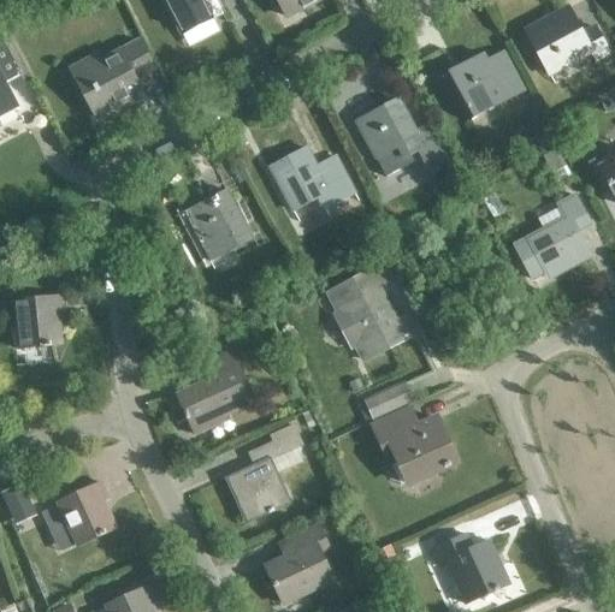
[(181,33),(222,11),(216,0),(164,0),(181,33)]
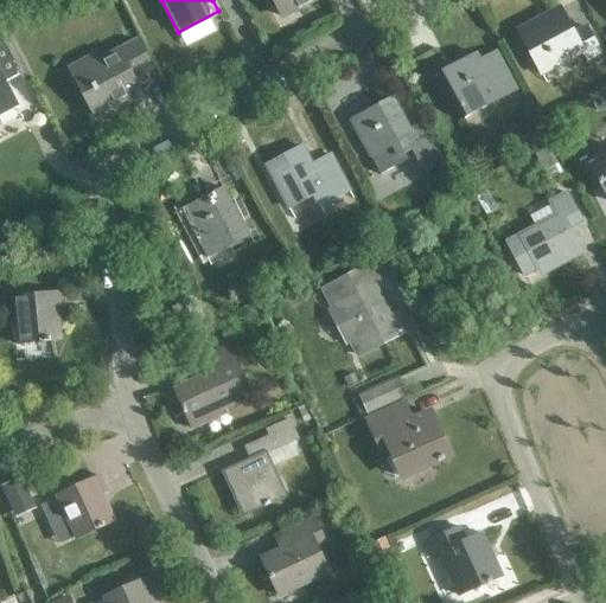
[(274,0),(281,14),(307,0),(274,0)]
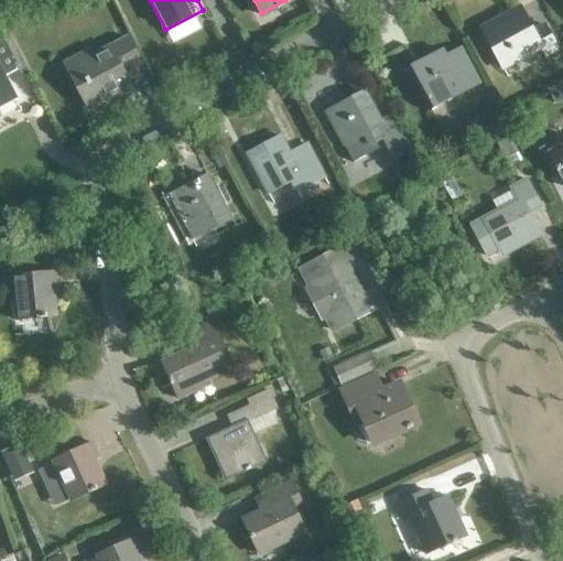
[(544,53),(555,46),(543,22),(531,29),(519,6),(500,15),(504,20),(483,31),(501,66),(540,45),(544,53)]
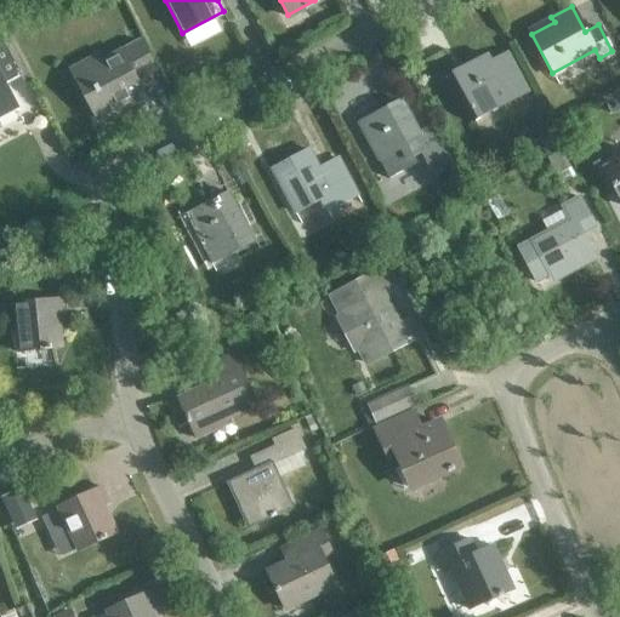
[(135,79),(154,68),(138,38),(101,58),(98,52),(80,62),(94,89),(83,93),(95,116),(142,92),(135,79)]
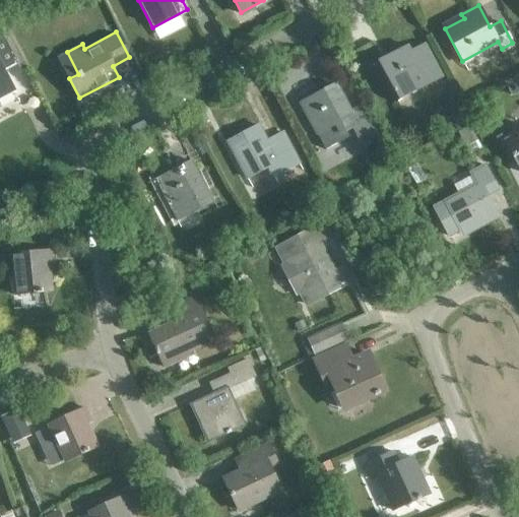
[(4,67),(17,60),(2,33),(0,34),(0,95),(15,88),(4,67)]
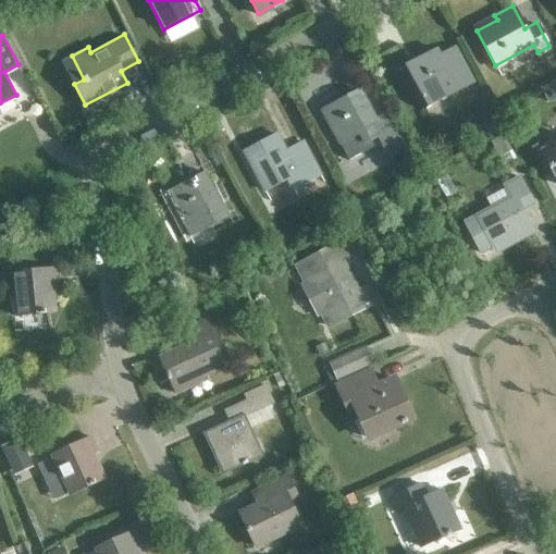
[(424,108),(473,81),(460,56),(444,64),(435,47),(400,65),(424,108)]
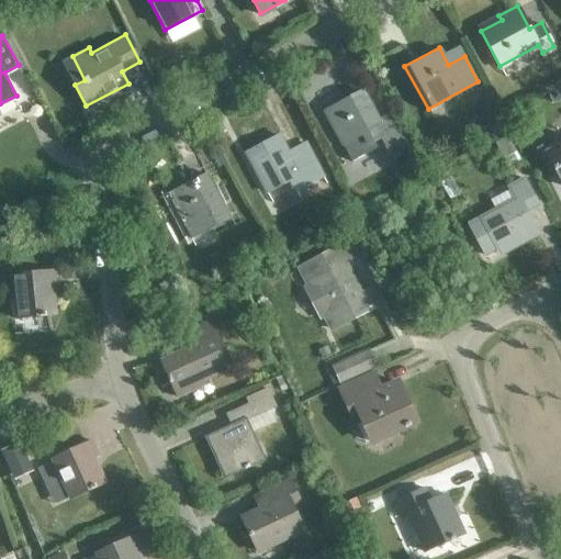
[(324,110),(341,143),(335,146),(340,156),(380,135),(392,159),(414,147),(394,111),(379,119),(362,89),(324,110)]
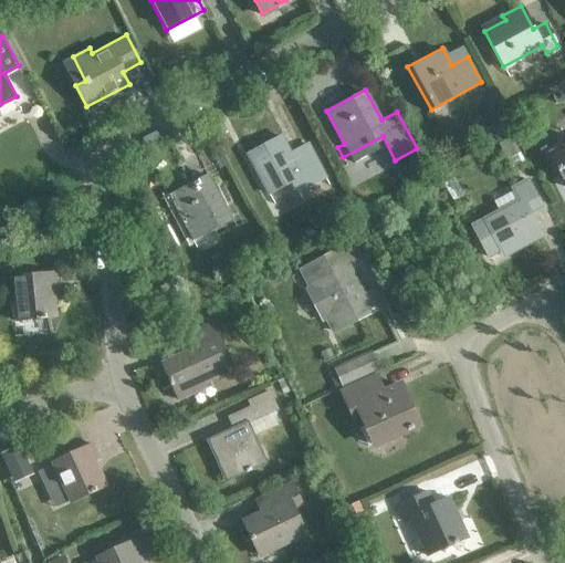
[(297,190),(325,176),(307,143),(290,152),(281,134),(248,152),(268,191),(292,179),(297,190)]
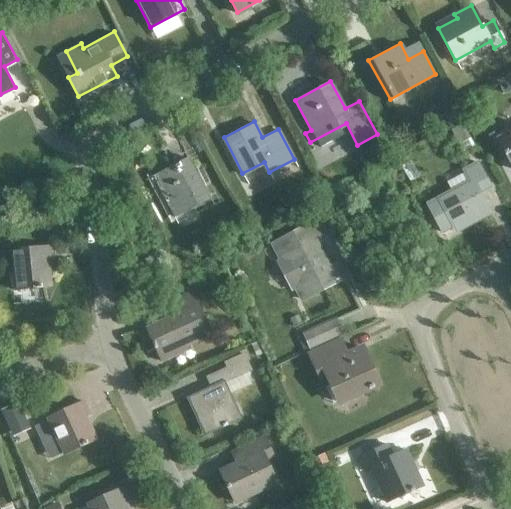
[(510,127),(496,136),(510,164),(510,127)]
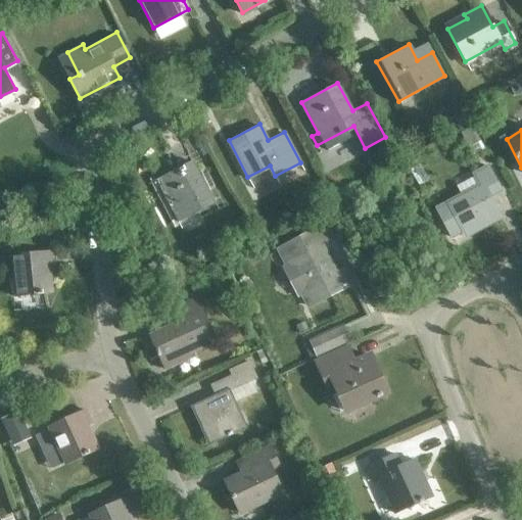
[(177,220),(212,201),(192,160),(155,180),(177,220)]
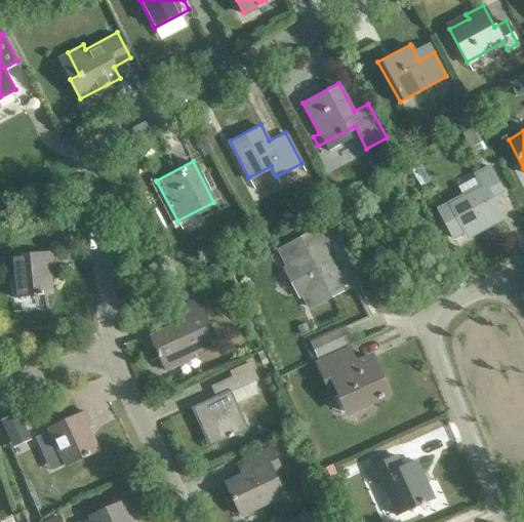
[(481,229),(502,216),(490,194),(501,189),(489,165),(474,172),(480,185),(449,201),(465,231),(478,224),(481,229)]
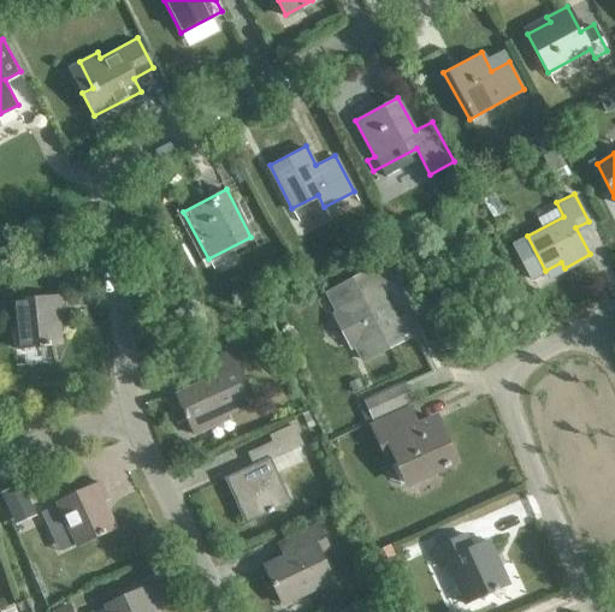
[(362,358),(367,355),(414,332),(406,315),(395,321),(378,290),(389,284),(378,265),(327,291),(337,309),(335,315),(348,340),(354,343),(355,343),(362,358)]
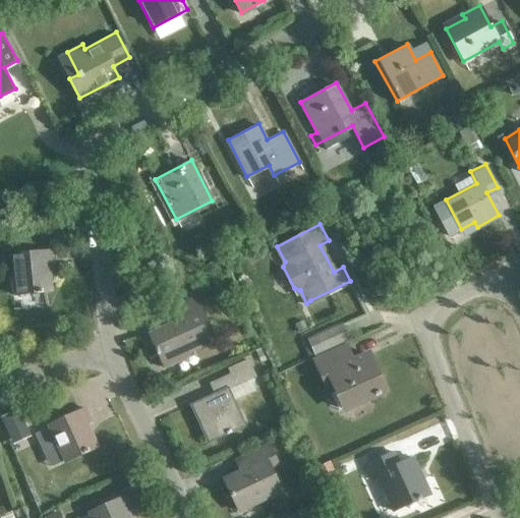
[(45,263),(53,262),(51,247),(11,251),(15,292),(48,289),(45,263)]
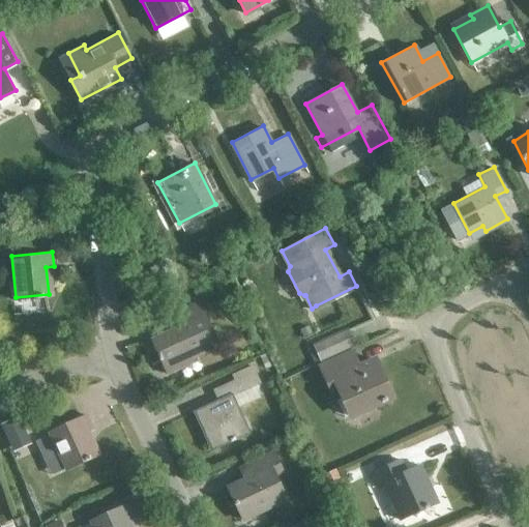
[(183,359),(218,343),(199,299),(176,310),(182,324),(152,338),(167,372),(185,363),(183,359)]
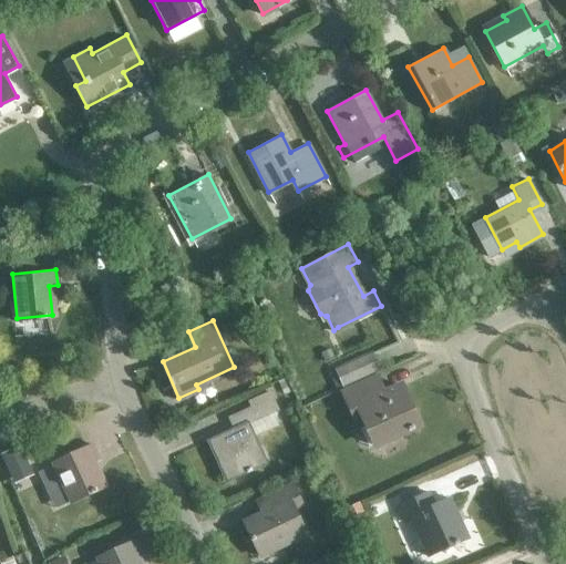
[(342,383),(376,369),(369,352),(336,368),(342,383)]
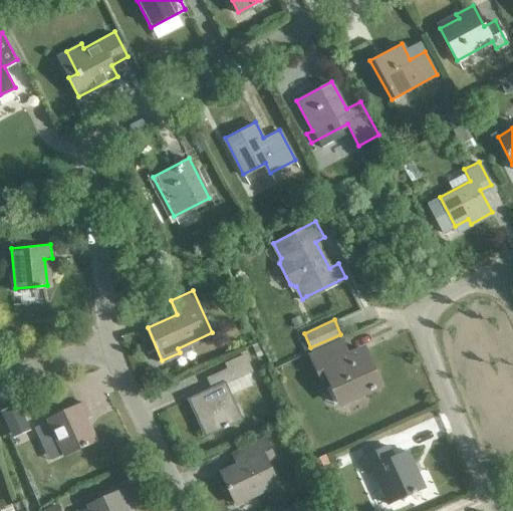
[(339,403),(380,385),(363,347),(340,358),(334,343),(310,354),(323,382),(329,379),(339,403)]
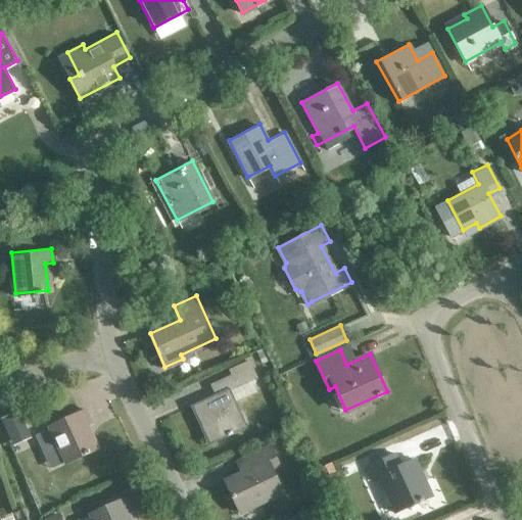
[(229,388),(237,384),(256,376),(248,360),(229,368),(232,374),(209,383),(215,393),(192,404),(202,426),(207,424),(214,439),(245,425),(229,388)]
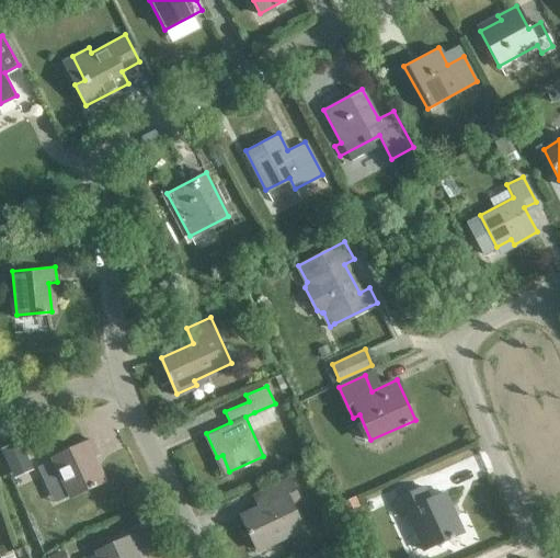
[(90,457),(99,454),(91,439),(50,456),(68,497),(101,481),(90,457)]
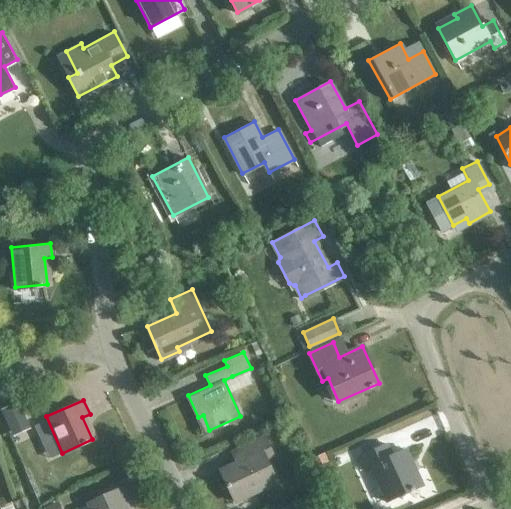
[(26,424),(16,401),(1,408),(11,430),(26,424)]
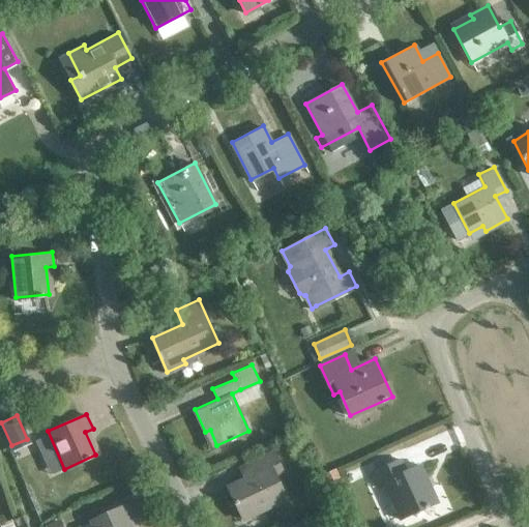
[(243,518),(286,498),(273,472),(282,469),(273,450),(247,463),(253,474),(228,486),(243,518)]
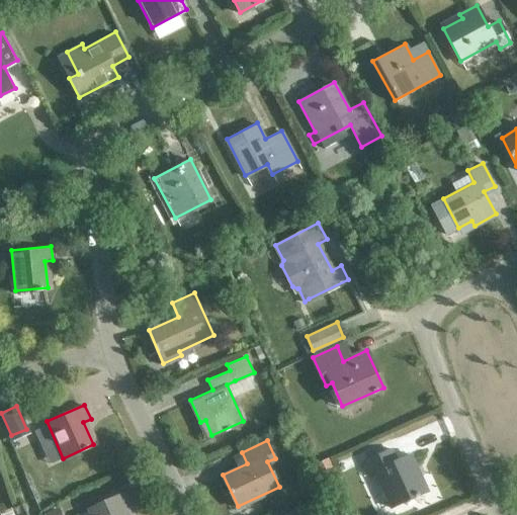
[(391,506),(427,490),(410,453),(397,459),(391,446),(361,460),(367,473),(373,469),(391,506)]
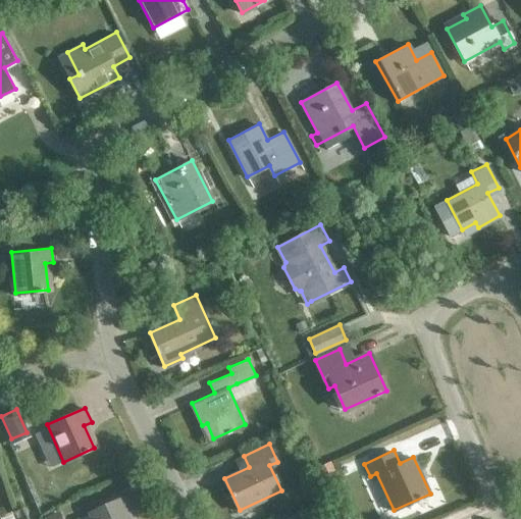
[(126,518),(123,512),(132,509),(125,495),(88,512),(91,518),(126,518)]
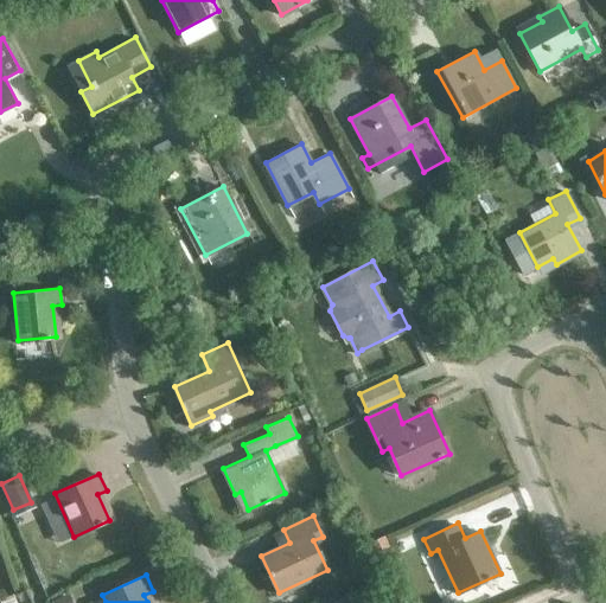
All buildings are outlined.
